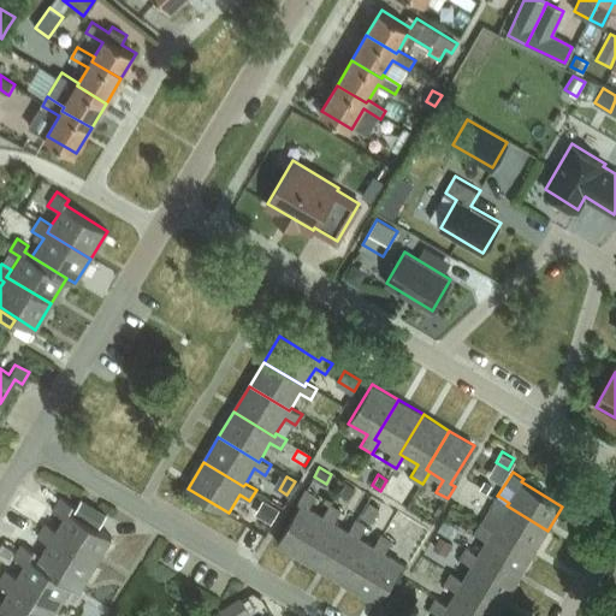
[(485,480),(480,487),(487,492),(492,485),(485,480)]
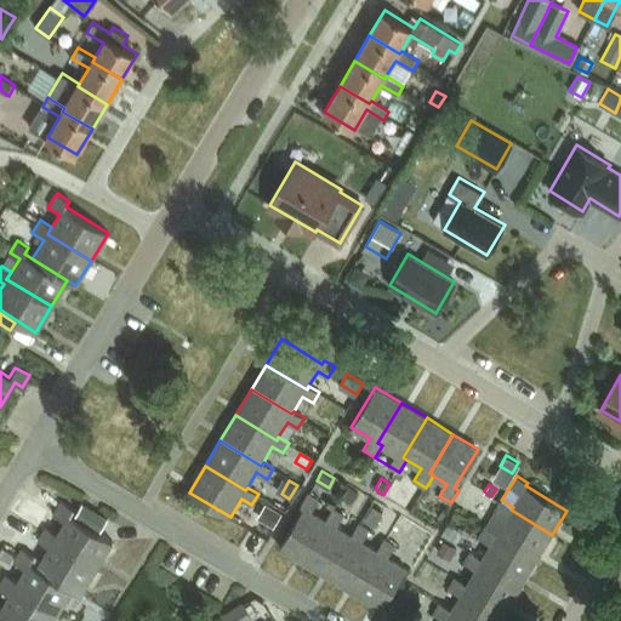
[(351,486),(343,497),(353,503),(360,493),(351,486)]
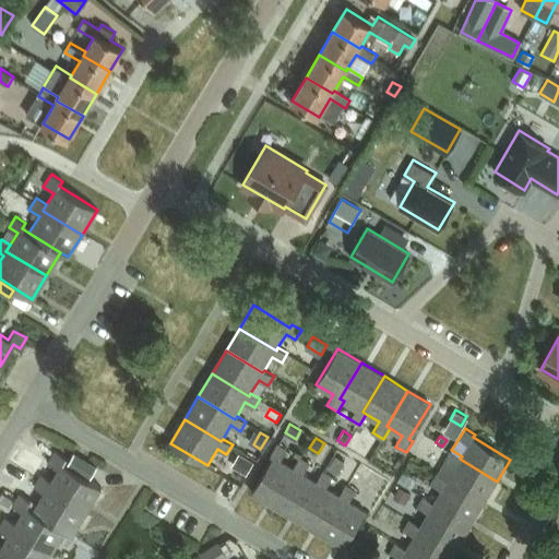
[(297,471),(294,468),(281,461),(287,450),(277,444),(272,455),(274,456),(252,492),(275,507),(297,471)]
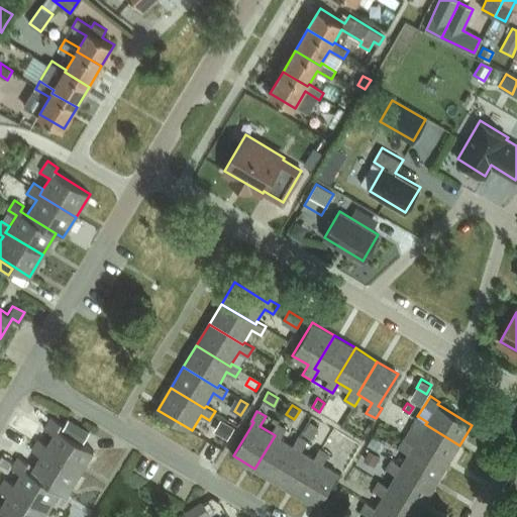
[(47,443),(43,449),(81,472),(94,449),(58,428),(62,422),(52,416),(44,428),(54,433),(47,443)]
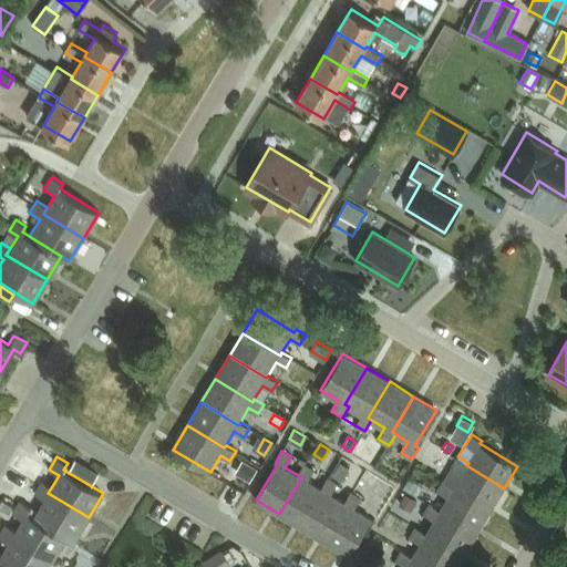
[(468,463),(459,456),(453,466),(444,481),(454,486),(453,490),(490,512),(504,488),(466,465),(468,463)]
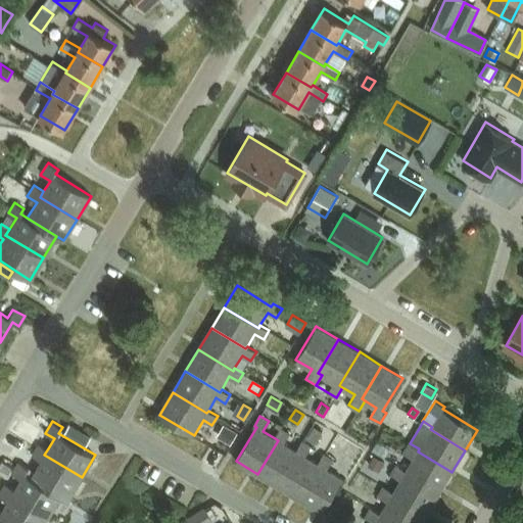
[(69,425),(64,434),(85,446),(91,438),(69,425)]
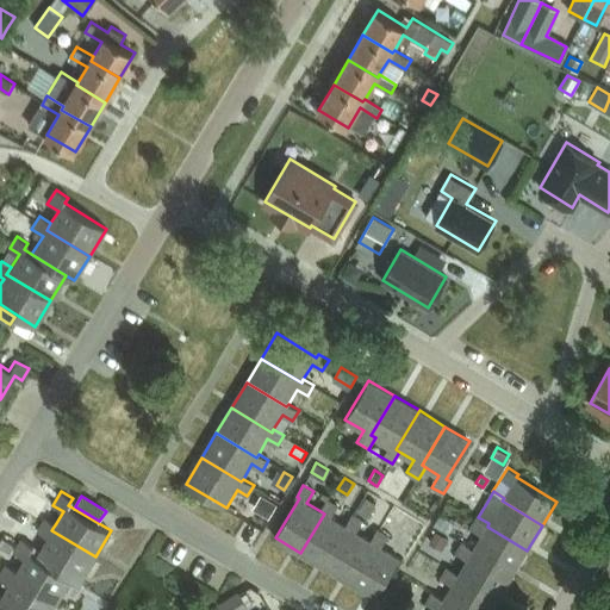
[(265,496),(257,510),(268,516),(277,503),(265,496)]
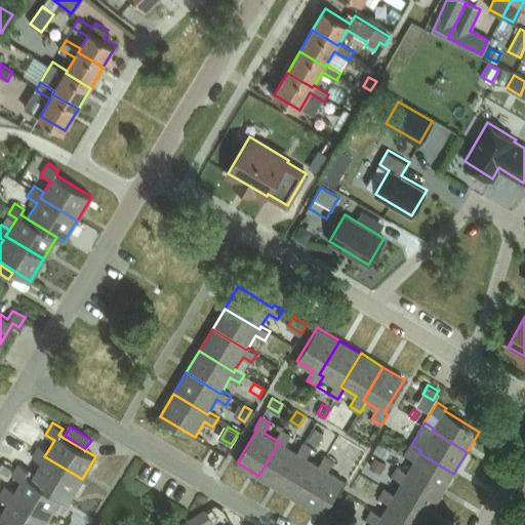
[(315,429),(309,439),(317,443),(323,433),(315,429)]
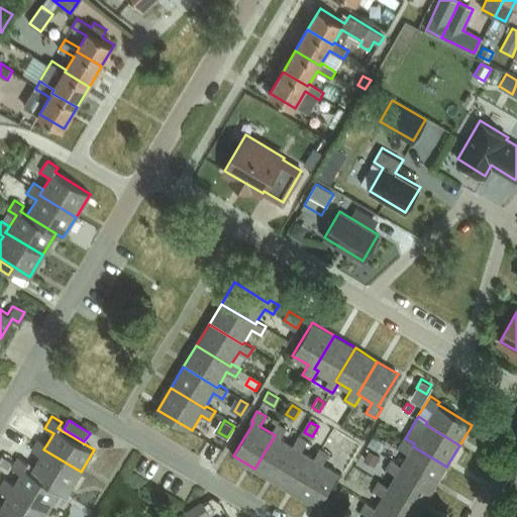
[(281,438),(287,429),(278,424),(272,433),(275,435),(254,469),(275,481),(295,447),(293,445),(281,438)]
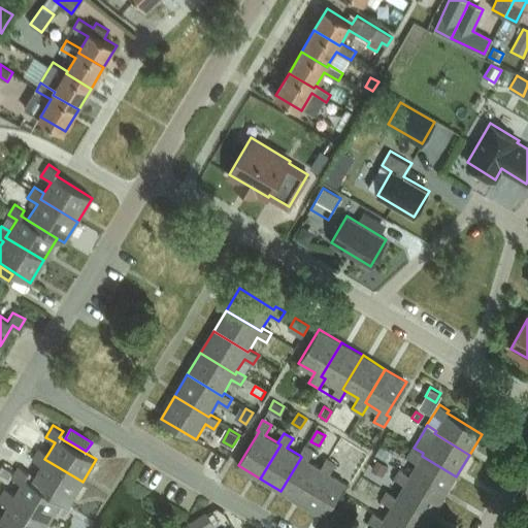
[(321,468),(326,460),(314,453),(315,451),(304,446),(299,455),(301,457),(281,491),(303,504),(323,470),(321,468)]
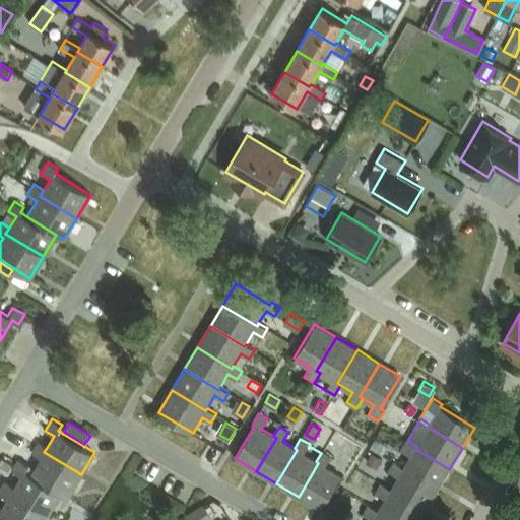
[(34,468),(30,473),(60,493),(68,498),(81,474),(44,452),(48,446),(39,441),(31,453),(40,458),(34,468)]
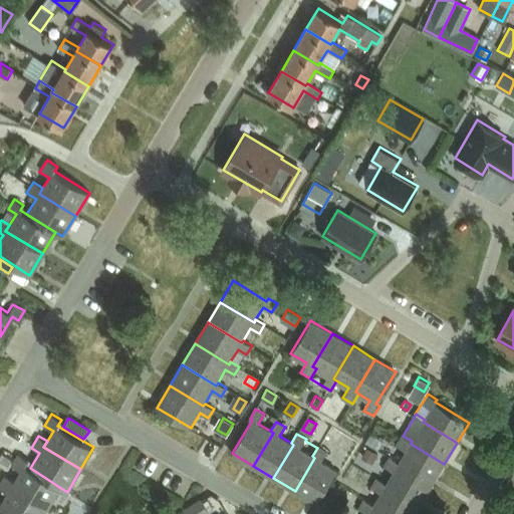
[(403,436),(398,445),(407,450),(400,462),(399,465),(432,484),(444,464),(411,444),(412,441),(403,436)]
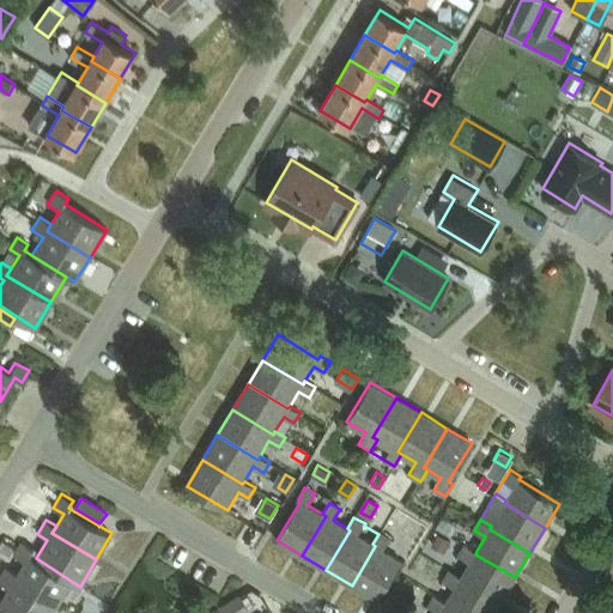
[(375,546),(352,586),(378,601),(402,562),(399,559),(405,550),(389,540),(390,538),(380,532),(378,534),(372,544),(375,546)]
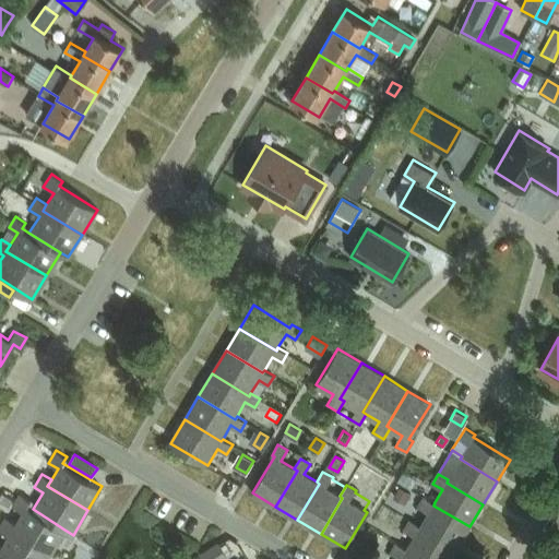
[(400,487),(394,497),(405,503),(411,494),(400,487)]
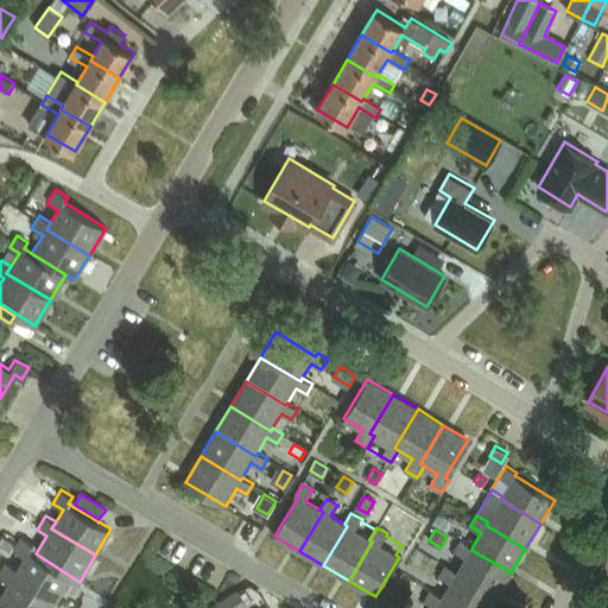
[(2,534),(0,538),(0,542),(11,549),(14,542),(2,534)]
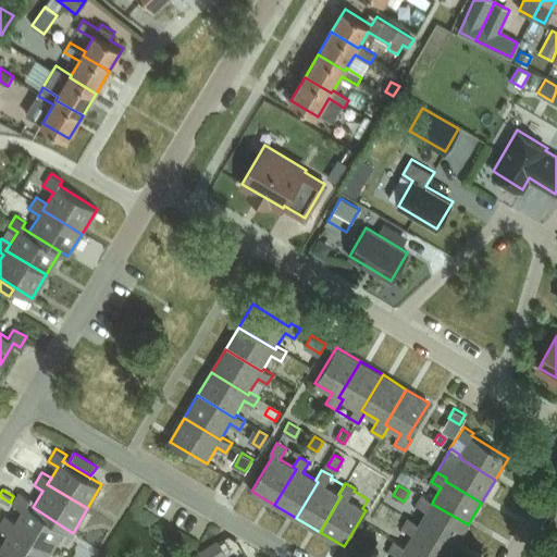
[(14,520),(11,525),(51,549),(64,528),(33,507),(26,504),(29,498),(19,492),(12,503),(22,508),(14,520)]
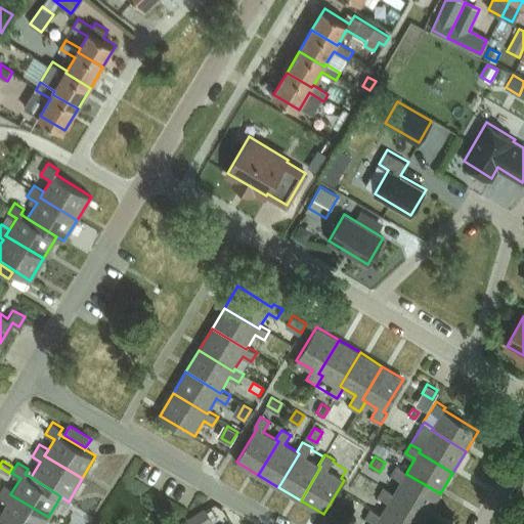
[(406,474),(407,471),(397,467),(392,475),(401,480),(393,494),(392,496),(426,517),(440,493),(406,474)]
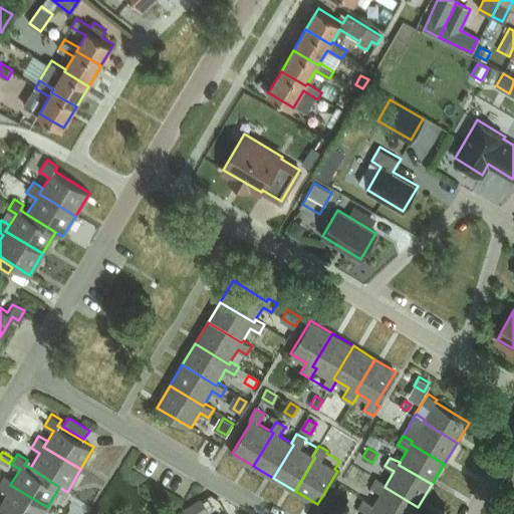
[(27,460),(24,465),(30,468),(33,463),(27,460)]
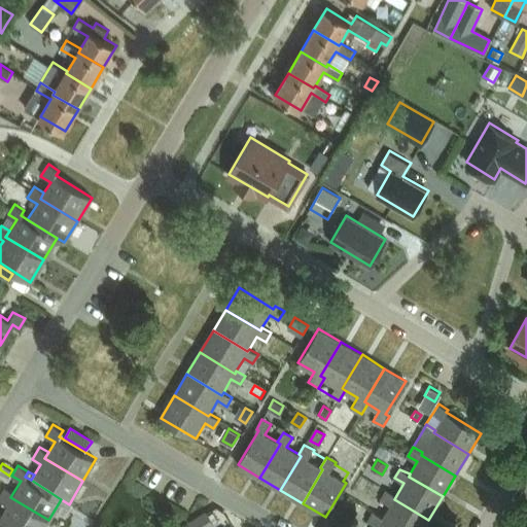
[(0,514),(0,523),(6,526),(43,526),(48,520),(10,497),(13,492),(5,487),(0,494),(0,500),(6,504),(0,514)]
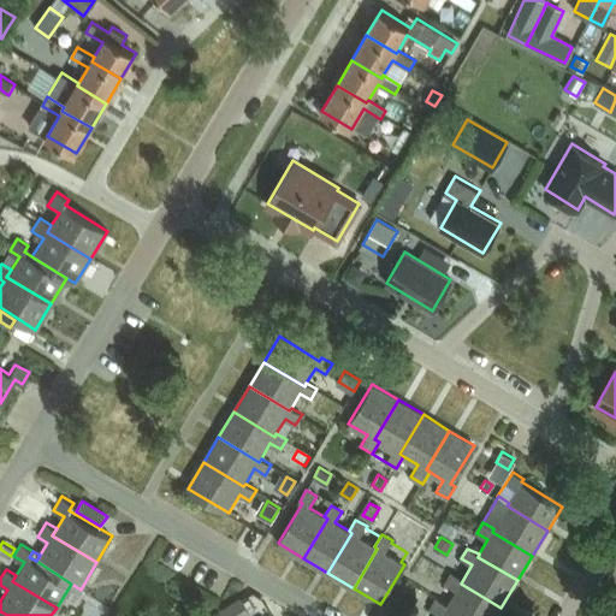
[(451,574),(446,584),(437,598),(449,605),(446,608),(460,615),(495,615),(501,608),(461,584),(462,581),(451,574)]
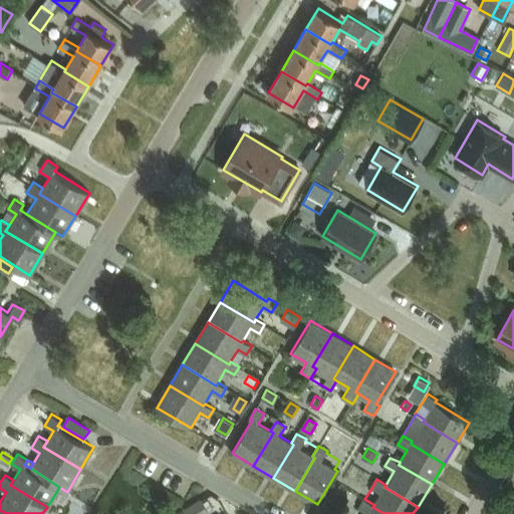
[(187,513),(207,513),(211,512),(202,498),(185,509),(187,513)]
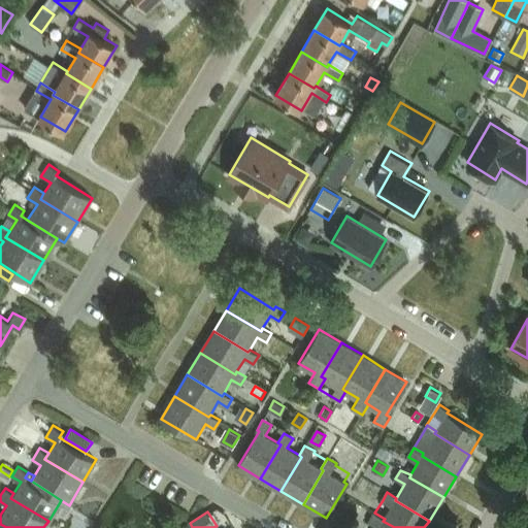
[(378,527),(394,527),(383,521),(385,519),(374,513),(369,522),(378,527)]
